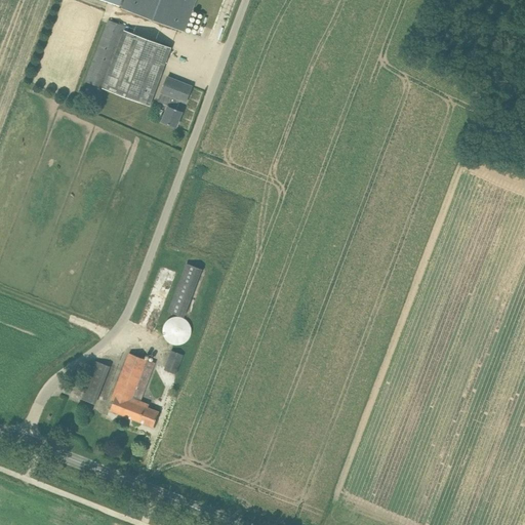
[(109,0),(192,27),(200,0),(109,0)]
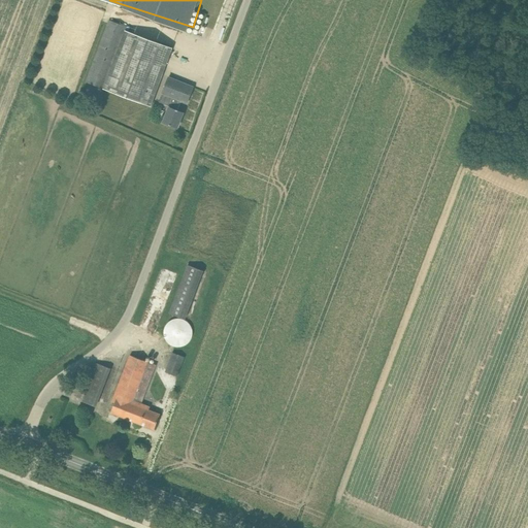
[(172,47),(126,30),(126,28),(109,22),(87,84),(103,90),(104,88),(151,106),(172,47)]
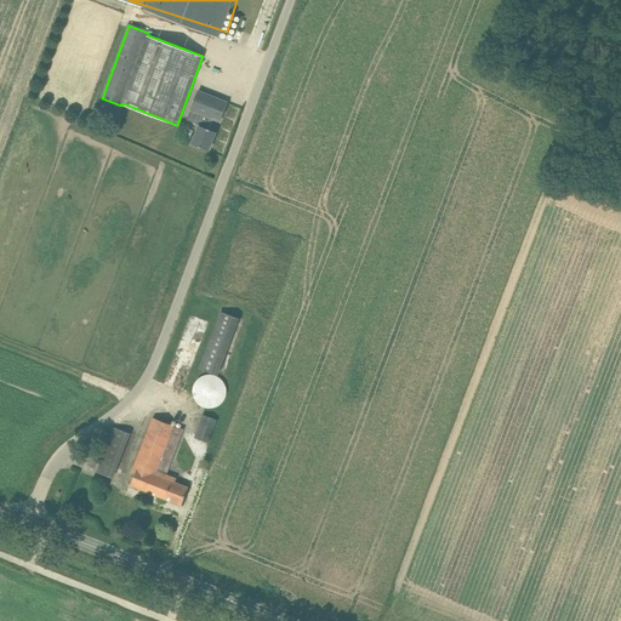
[(228,102),(198,91),(187,120),(199,125),(192,143),(209,151),(216,132),(210,130),(214,119),(221,121),(228,102)]
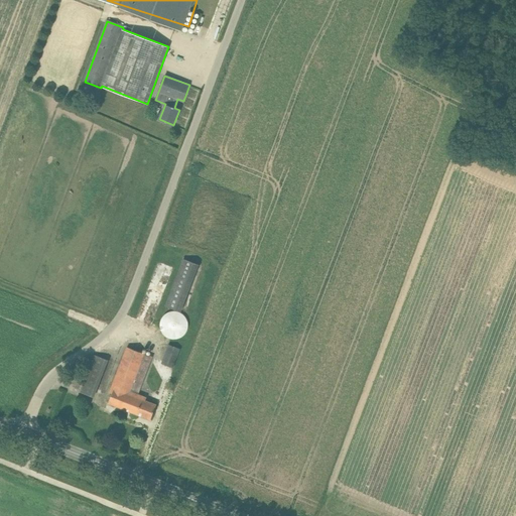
[(199,264),(194,262),(183,258),(166,305),(181,311),(199,264)]
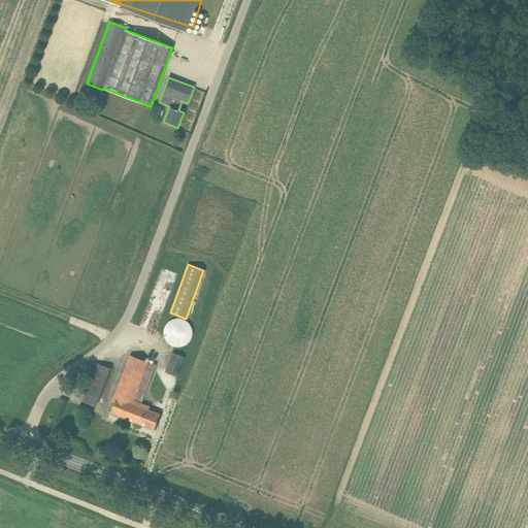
[(166,325),(165,326),(164,330),(164,332),(164,334),(164,336),(165,338),(166,340),(169,343),(171,344),(174,347),(177,347),(179,347),(182,347),(184,345),(187,344),(189,343),(190,340),(192,338),(193,335),(193,332),(193,331),(192,328),(191,326),(190,325),(189,323),(187,321),(186,321),(185,320),(184,319),(180,319),(177,318),(175,319),(173,319),(170,321),(169,321),(167,324),(166,325)]
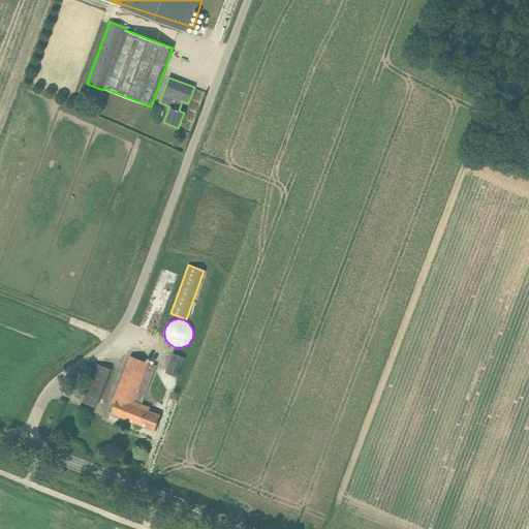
[(173,352),(165,372),(178,377),(185,358),(173,352)]
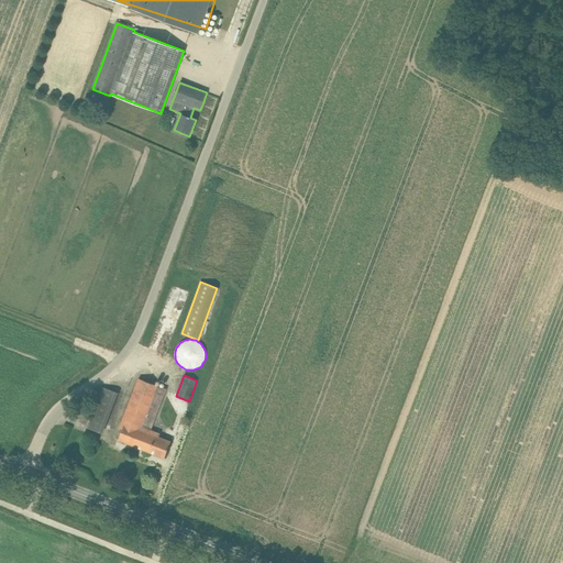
[(165,457),(172,441),(158,437),(159,433),(151,430),(167,389),(139,378),(120,428),(123,429),(119,440),(165,457)]
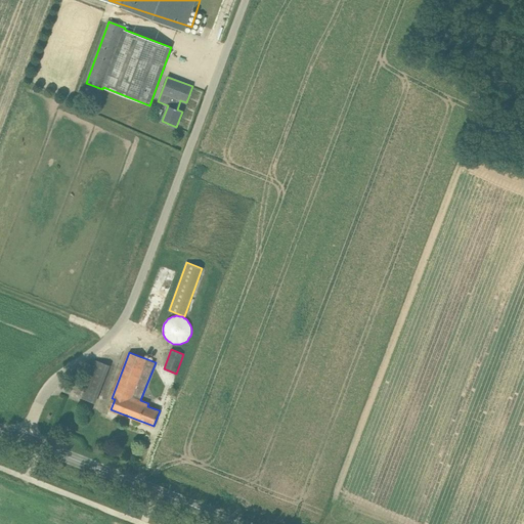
[(96,358),(84,397),(101,402),(113,363),(96,358)]
